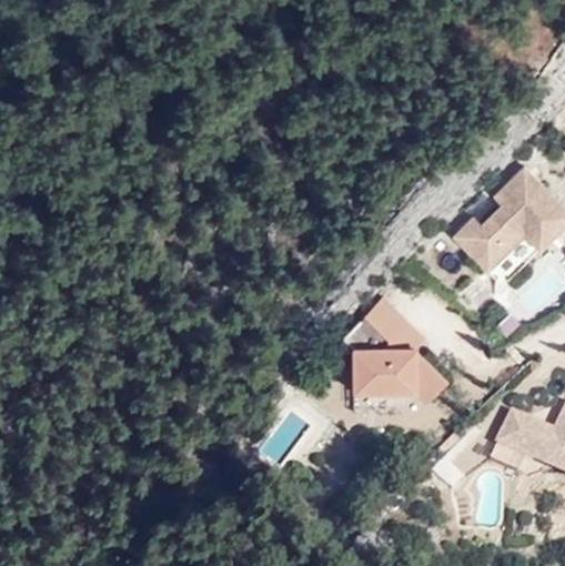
[(537,220),(551,234),(564,221),(564,211),(522,168),(492,196),(500,204),(478,226),(471,219),(452,236),(485,271),(522,235),(537,220)]
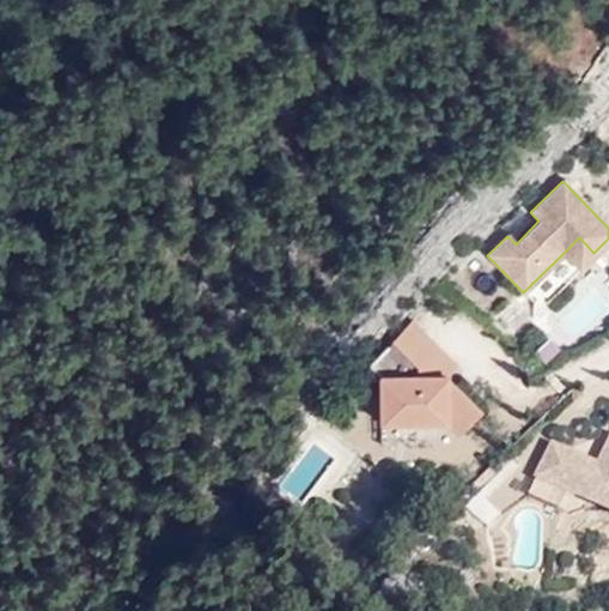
[(578,270),(594,253),(579,237),(562,254),(578,270)]
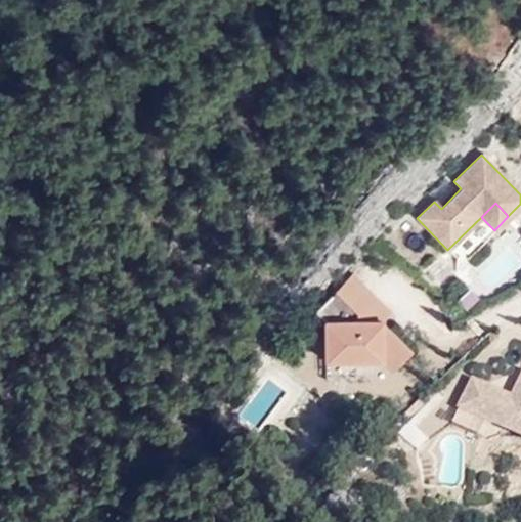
[(350,275),(335,291),(357,312),(357,321),(381,321),(389,312),(350,275)]
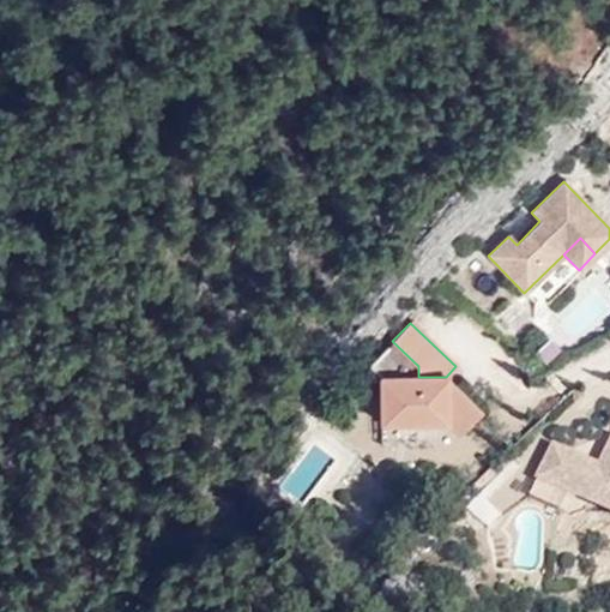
[(418,366),(392,341),(368,366),(380,379),(381,421),(445,423),(458,436),(479,412),(446,377),(418,377),(418,366)]
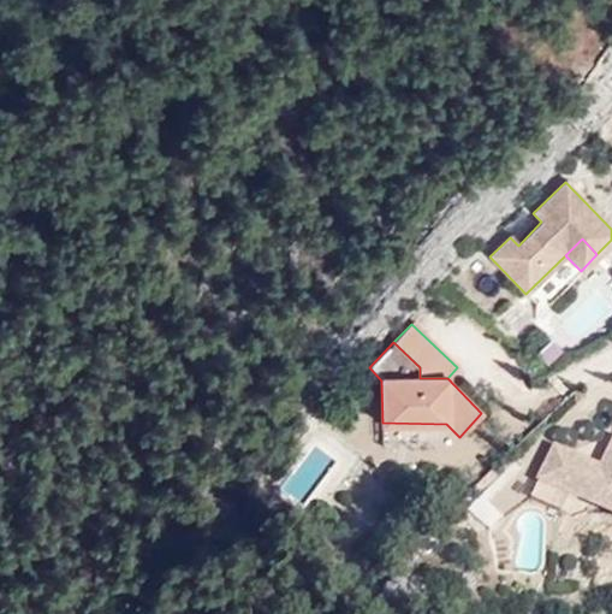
[(611,511),(611,438),(600,464),(553,442),(538,476),(611,511)]
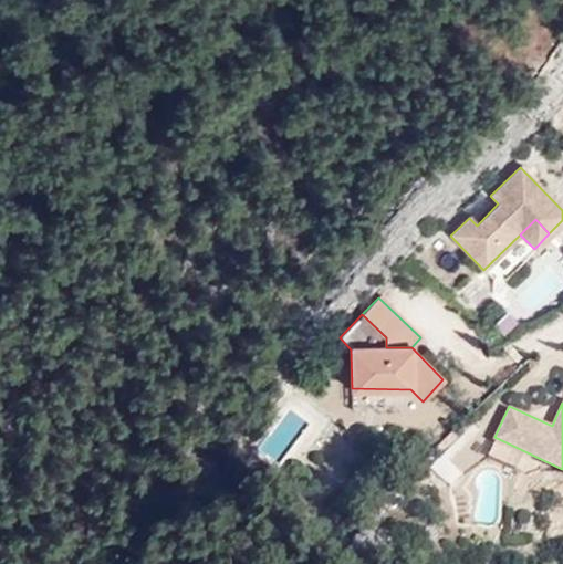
[(273,489),(278,492),(288,480),(283,478),(273,489)]
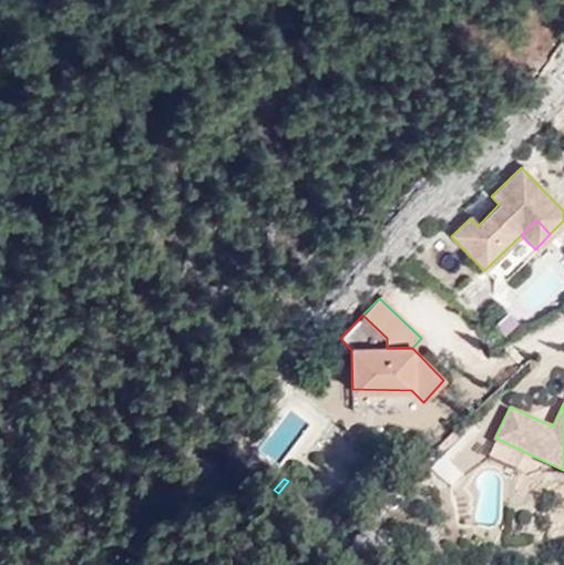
All buildings are outlined.
